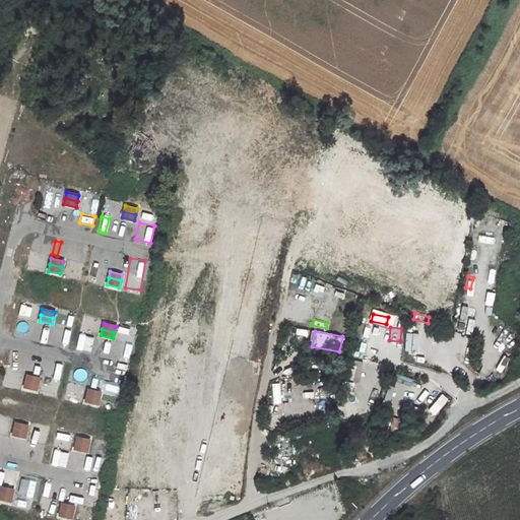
[(404,333),(404,351),(417,351),(417,333),(404,333)]
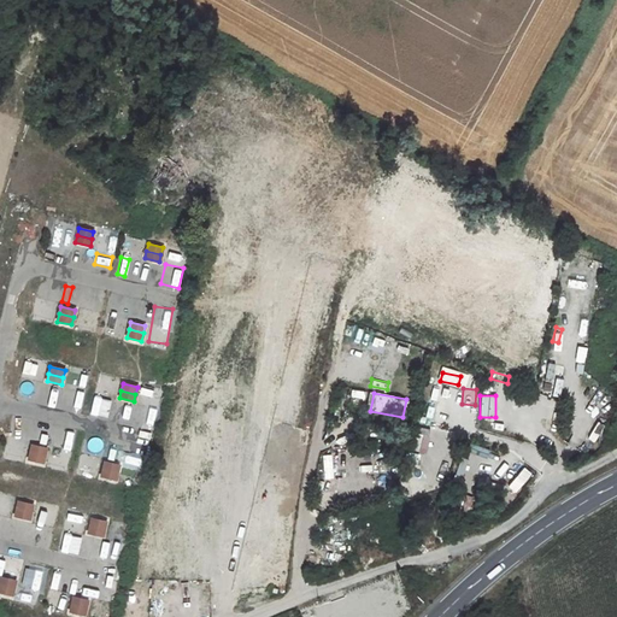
[(434,418),(438,401),(429,400),(425,416),(434,418)]
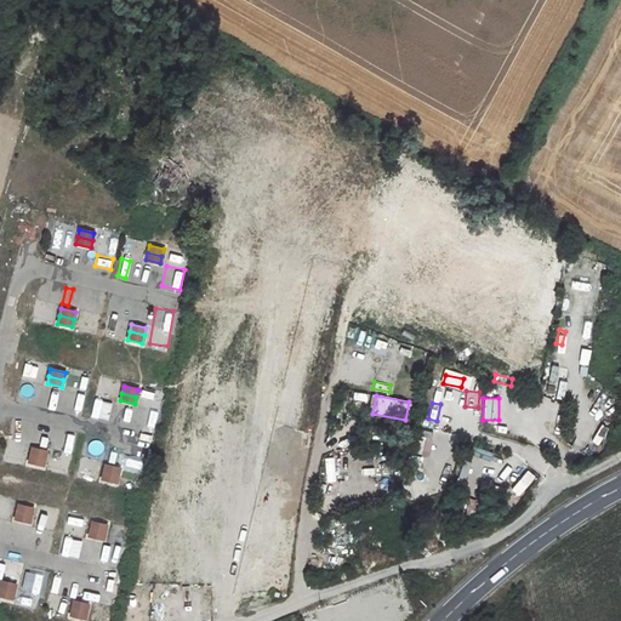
[(500,434),(519,439),(520,432),(502,427),(500,434)]
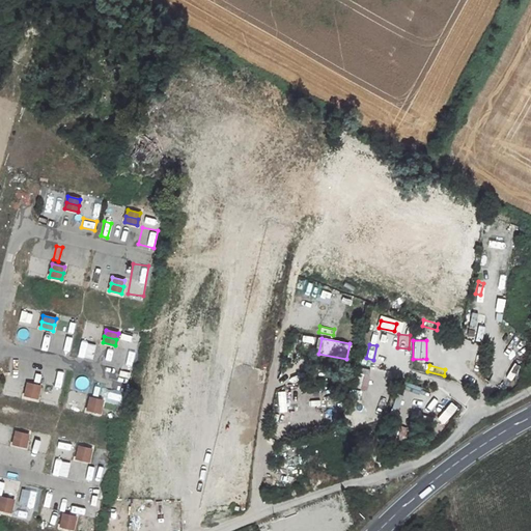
[(11,381),(15,367),(8,366),(6,380),(11,381)]
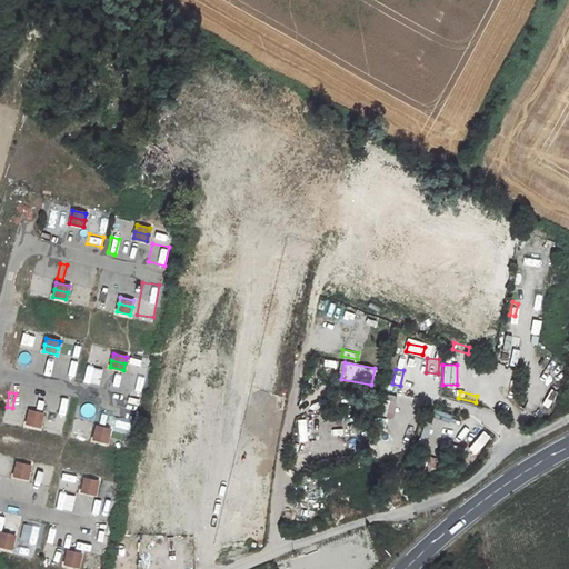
[(41,420),(43,413),(30,410),(28,417),(41,420)]
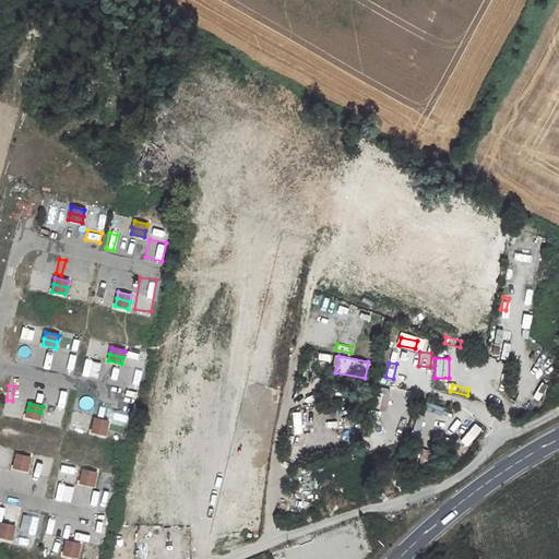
[(39,419),(40,413),(27,409),(26,416),(39,419)]
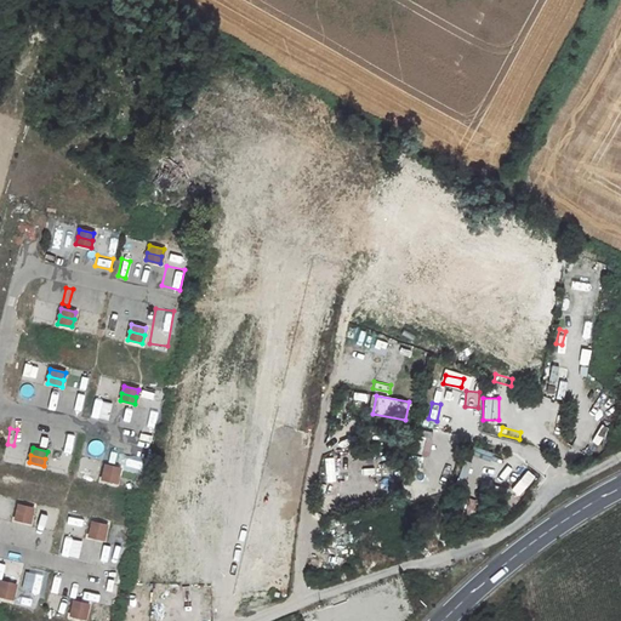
[(335,483),(337,459),(328,457),(325,482),(335,483)]
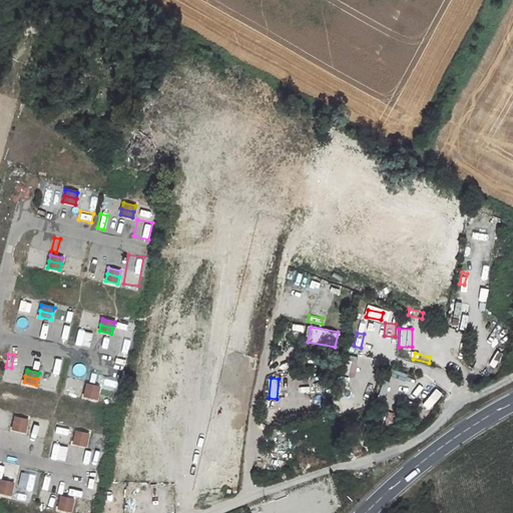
[(384,399),(388,383),(381,381),(377,397),(384,399)]
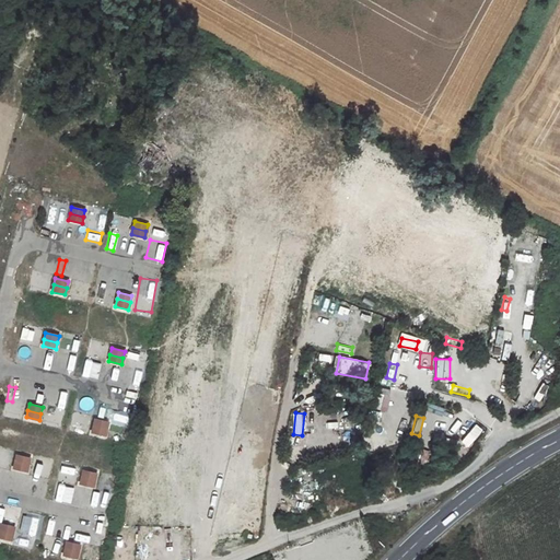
[(107,429),(108,422),(95,419),(93,426),(107,429)]
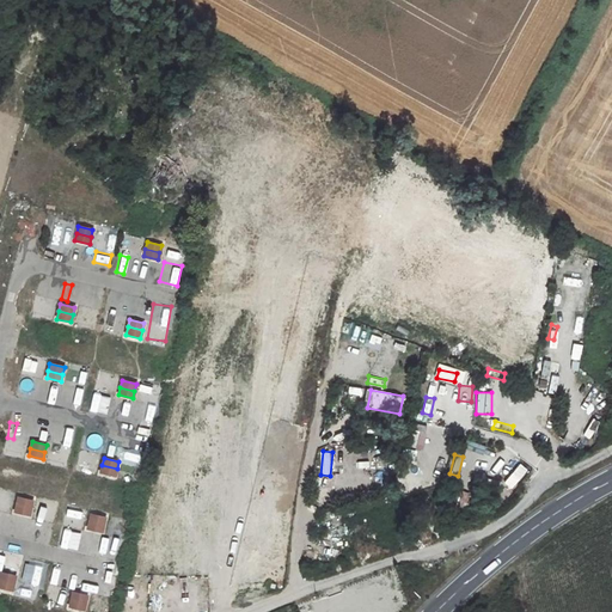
[(514,489),(527,467),(518,463),(505,484),(514,489)]
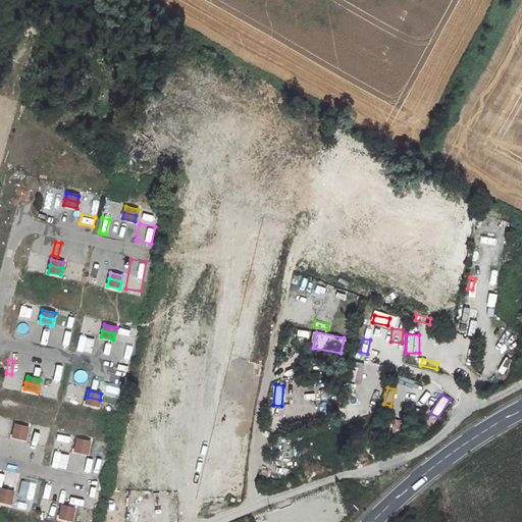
[(332,413),(333,397),(326,396),(324,412),(332,413)]
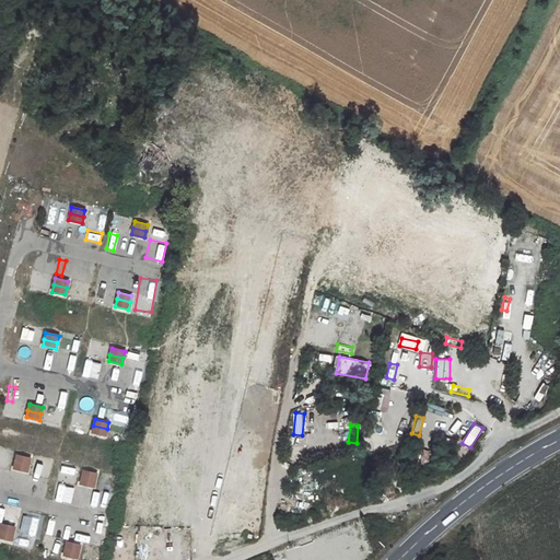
[(105,435),(107,429),(93,426),(92,432),(105,435)]
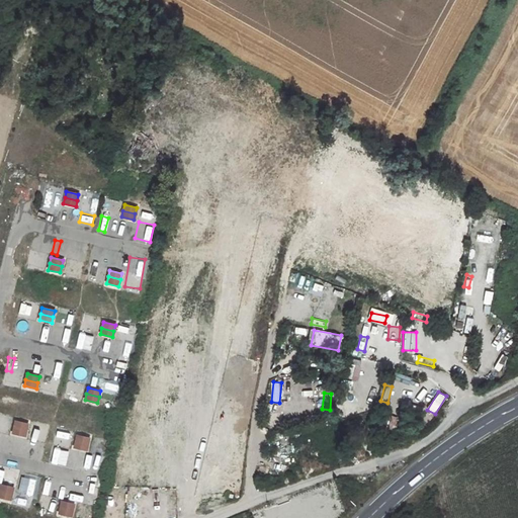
[(26,430),(27,424),(15,421),(14,427),(26,430)]
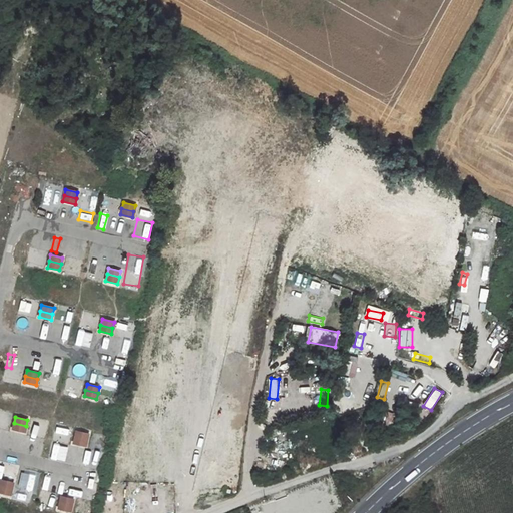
[(25,432),(26,426),(14,423),(12,429),(25,432)]
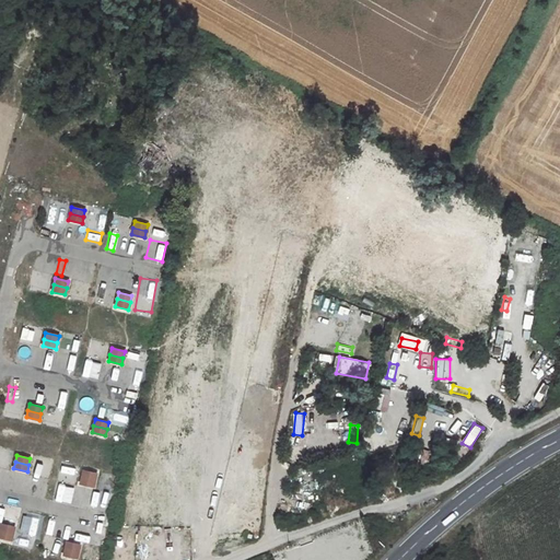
[(41,469),(38,486),(46,487),(48,470),(41,469)]
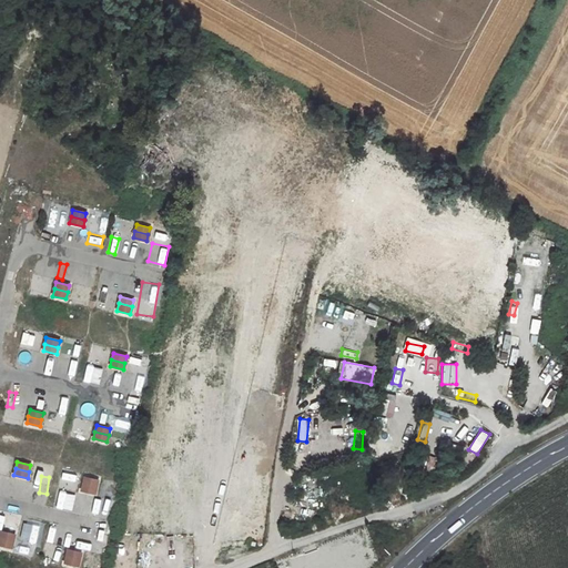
[(97,487),(98,480),(84,477),(82,484),(97,487)]
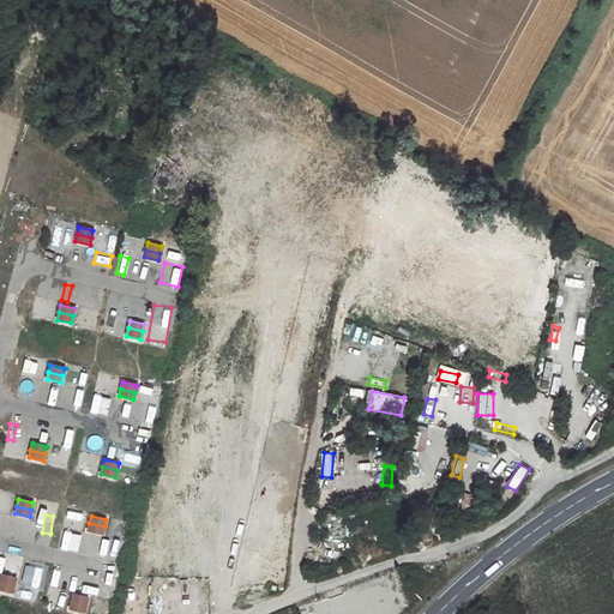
[(102,534),(104,527),(89,523),(88,530),(102,534)]
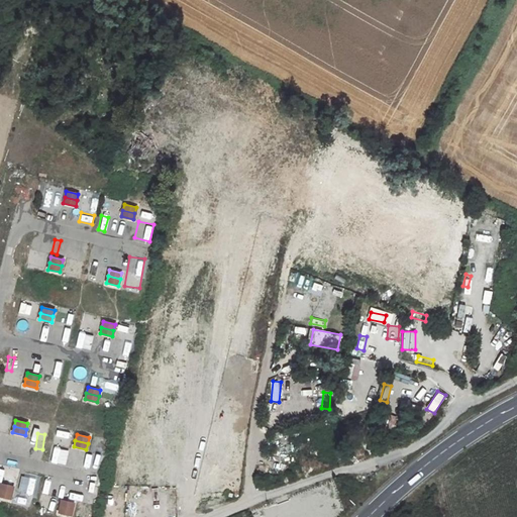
[(32,490),(35,477),(29,475),(25,489),(32,490)]
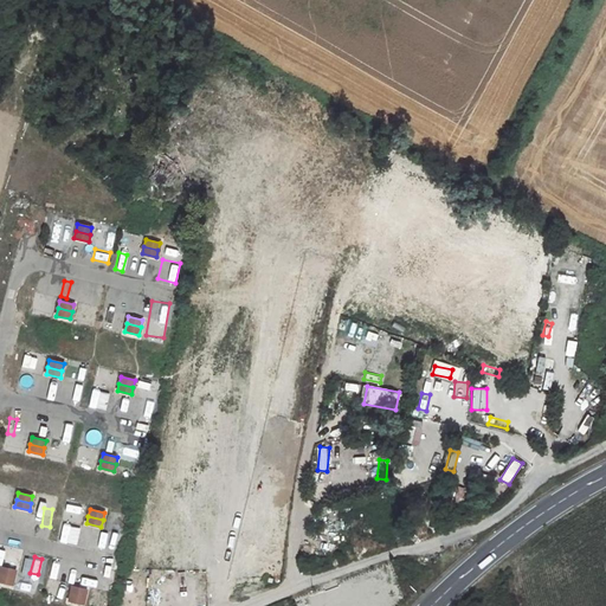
[(64,582),(55,580),(58,567),(52,566),(44,592),(60,597),(64,582)]
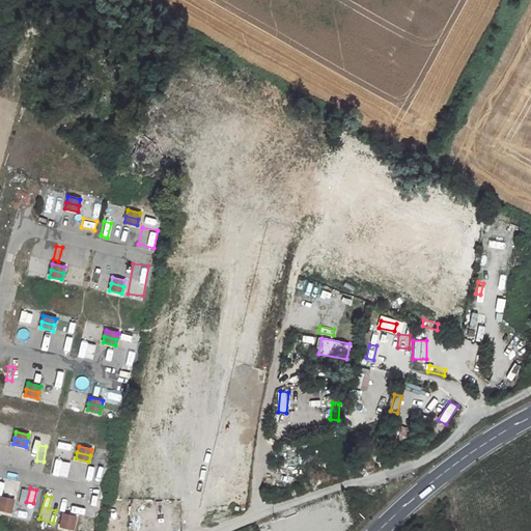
[(0,503),(12,506),(14,500),(1,497),(0,500),(0,503)]
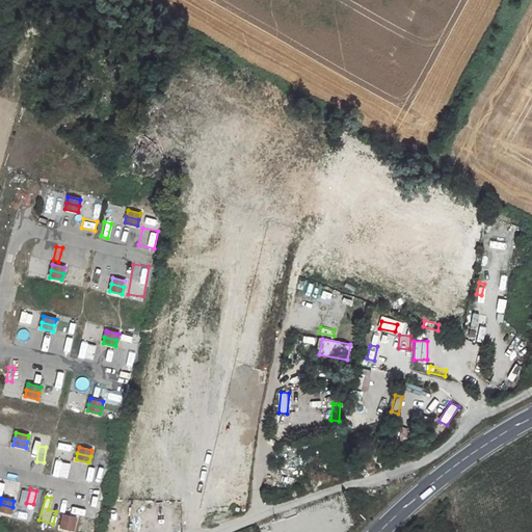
[(0,510),(10,513),(12,507),(0,504),(0,510)]
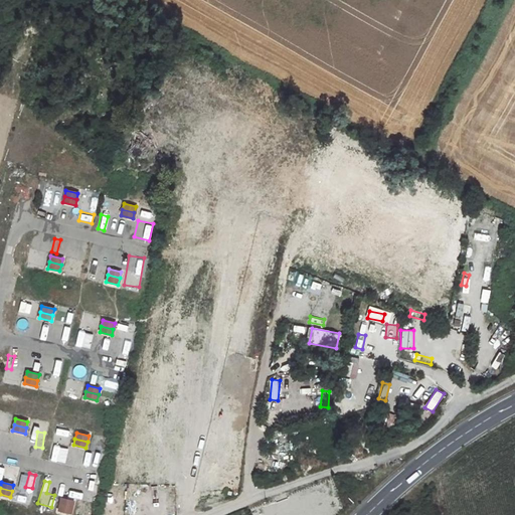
[(72,507),(73,501),(61,498),(60,504),(72,507)]
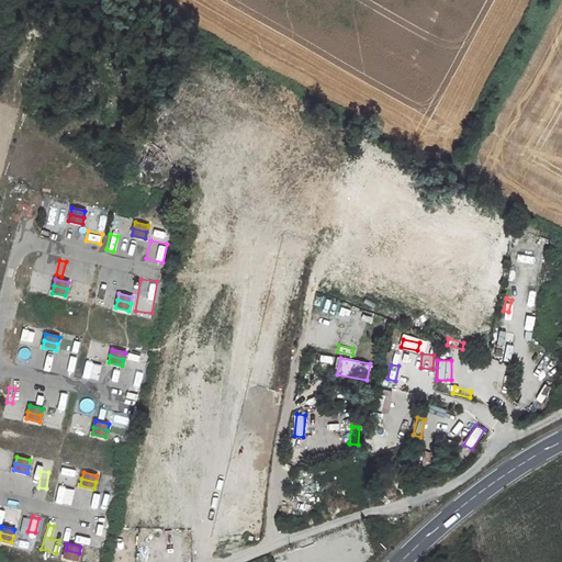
[(77,560),(79,553),(66,550),(64,558),(77,560)]
